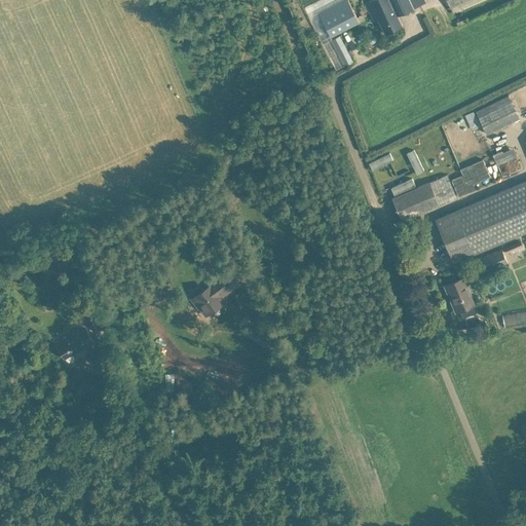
[(317,0),(304,7),(336,69),(352,61),(338,31),(359,21),(354,11),(347,0),(317,0)]
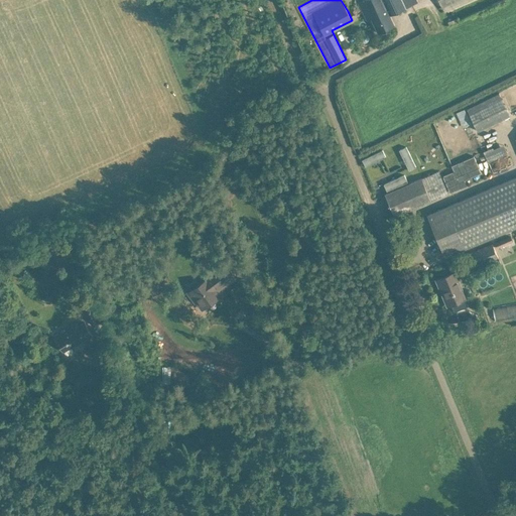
[(378,32),(395,25),(389,14),(417,1),(416,0),(362,0),(358,2),(363,11),(367,9),(378,32)]
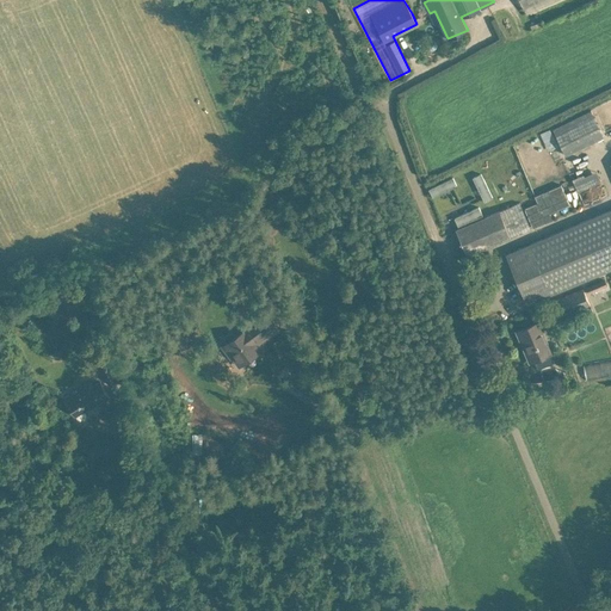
[(610,103),(600,106),(605,130),(610,128),(610,103)]
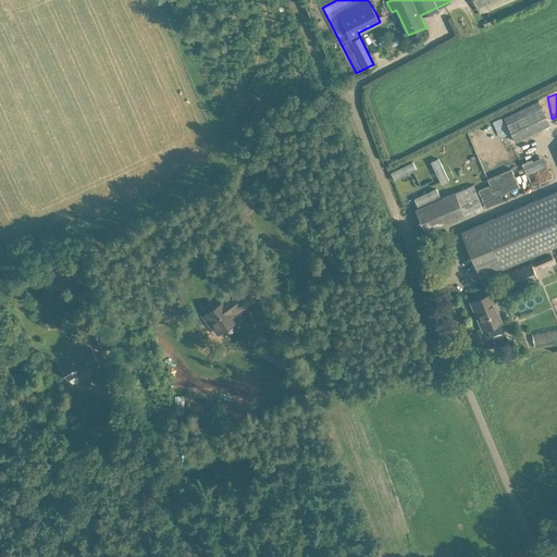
[(515,135),(518,144),(555,128),(544,102),(496,124),(503,140),(515,135)]
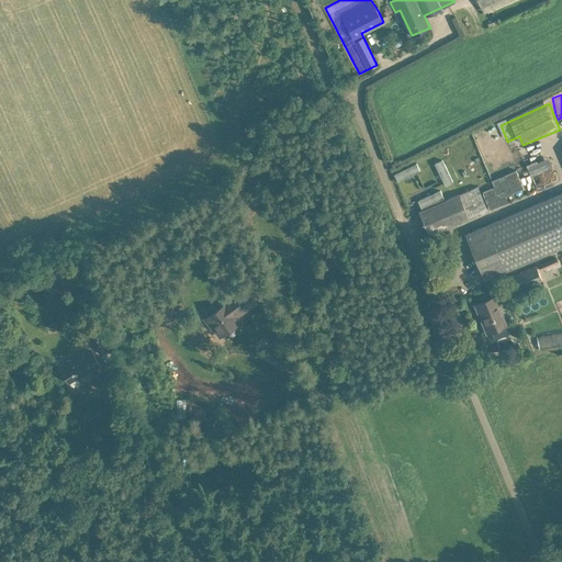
[(453,181),(442,159),(435,163),(446,186),(453,181)]
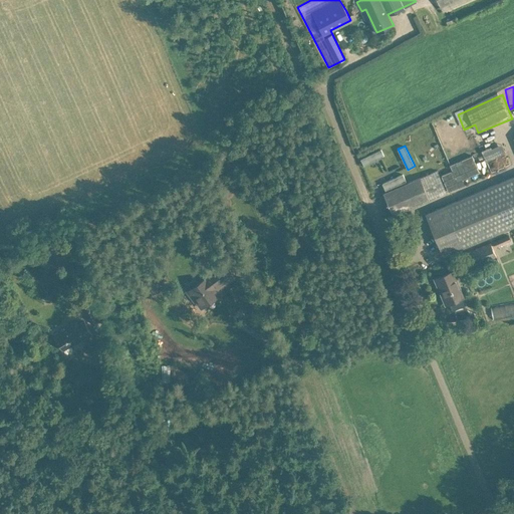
[(363,166),(384,156),(380,149),(360,159),(363,166)]
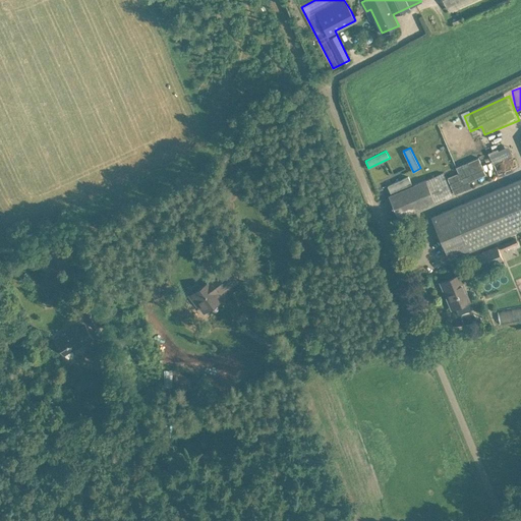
[(493,163),(498,174),(517,166),(512,154),(493,163)]
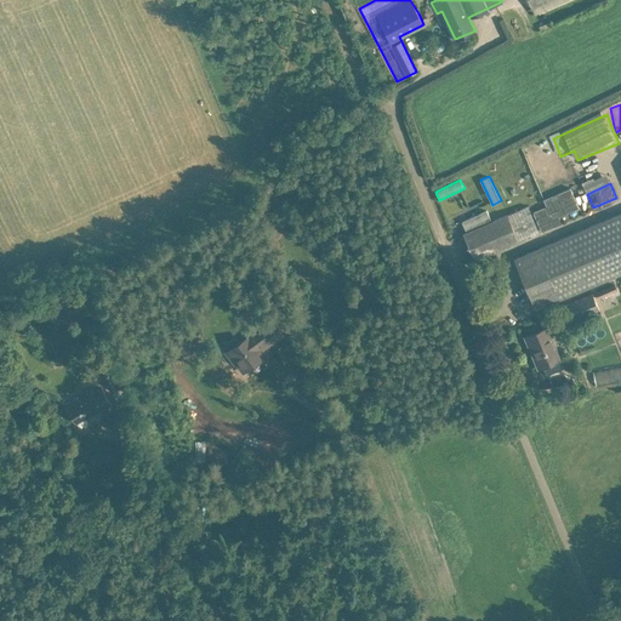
[(547,205),(534,211),(542,231),(556,226),(552,218),(579,208),(570,188),(543,199),(547,205)]
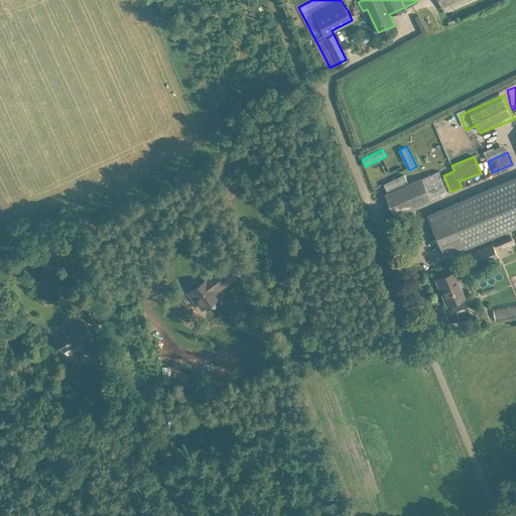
[(394,216),(431,200),(448,192),(438,170),(422,177),(385,194),(394,216)]
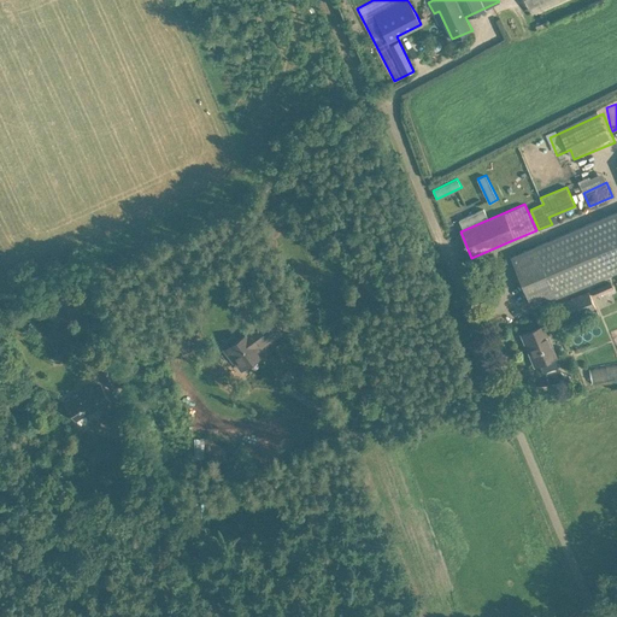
[(463,229),(488,217),(483,209),(459,219),(463,229)]
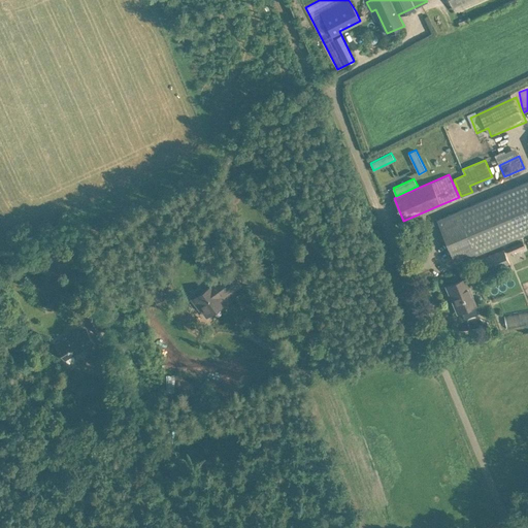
[(527,180),(439,219),(457,262),(527,231),(527,180)]
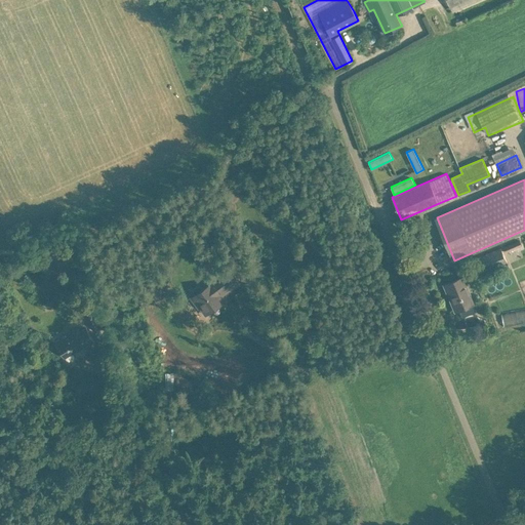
[(314,230),(307,233),(314,250),(321,247),(314,230)]
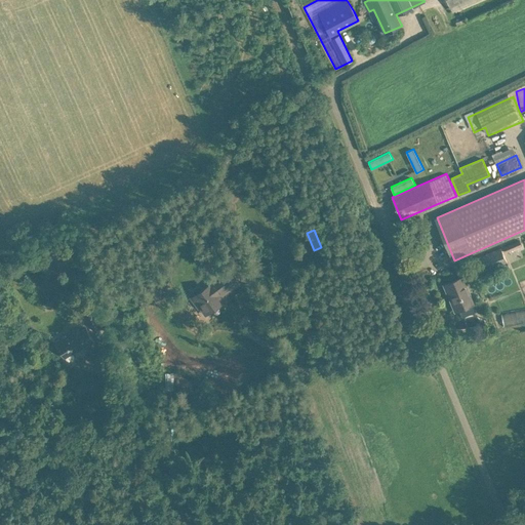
[(506,251),(521,244),(519,240),(503,246),(506,251)]
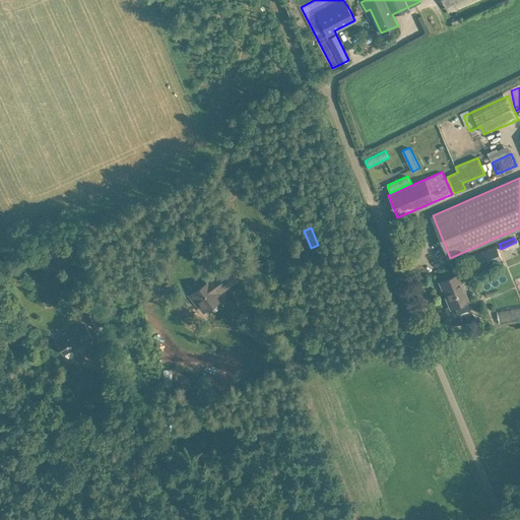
[(473,271),(502,259),(496,246),(468,257),(473,271)]
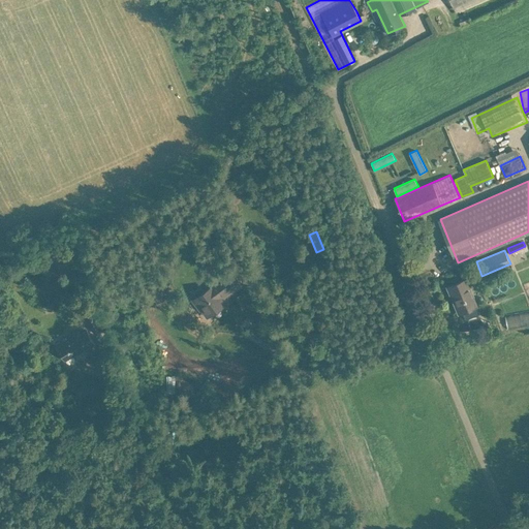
[(241,284),(235,276),(229,270),(213,282),(214,284),(195,298),(204,308),(201,309),(207,316),(224,304),(222,302),(225,300),(223,297),(241,284)]
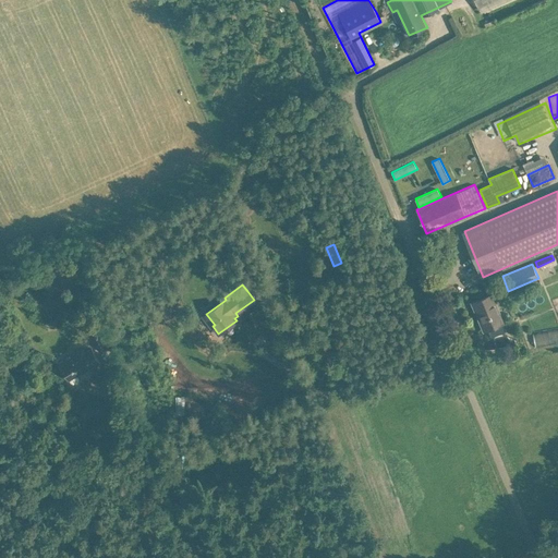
[(300,292),(304,304),(313,301),(308,289),(300,292)]
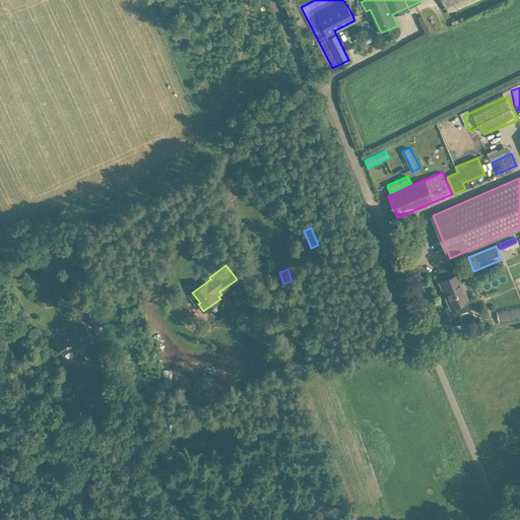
[(453,307),(462,303),(466,301),(455,274),(449,277),(440,281),(443,289),(445,288),(453,306),(451,307),(453,307)]
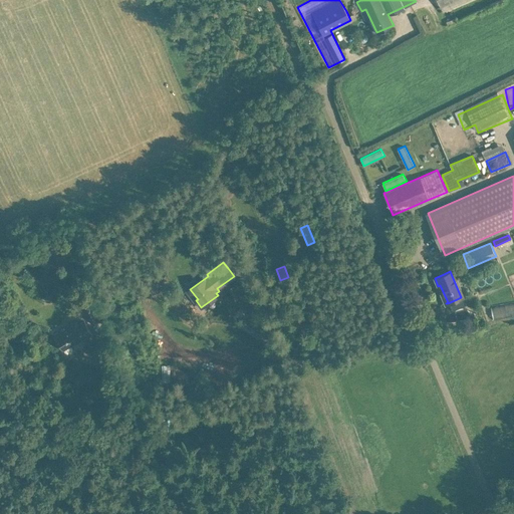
[(90,303),(82,307),(90,322),(98,317),(90,303)]
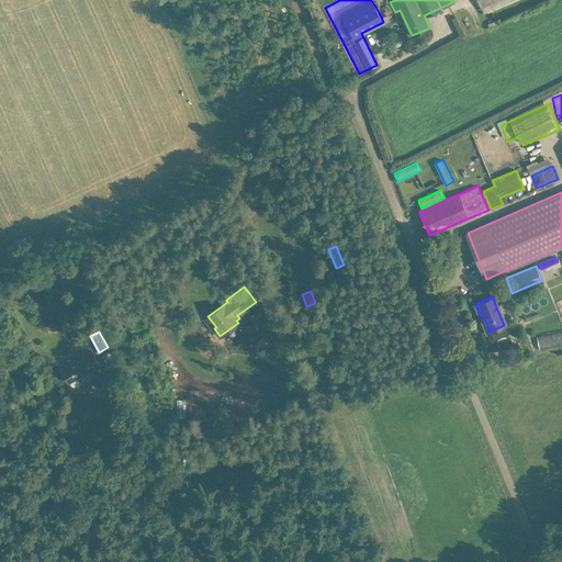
[(79,381),(78,378),(100,364),(92,350),(86,355),(83,350),(72,357),(75,360),(62,369),(69,382),(71,385),(74,386),(79,383),(79,381)]
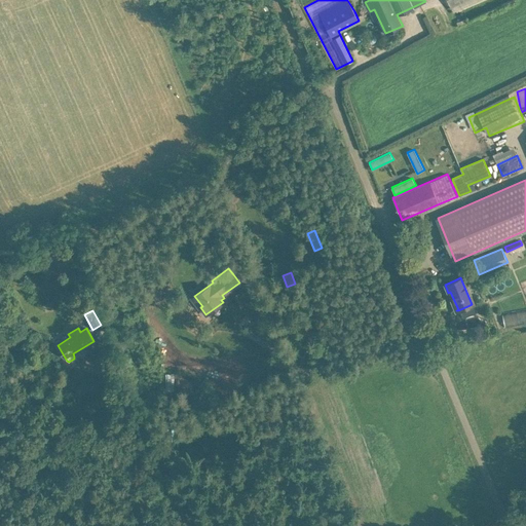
[(215,430),(226,434),(229,422),(218,419),(215,430)]
